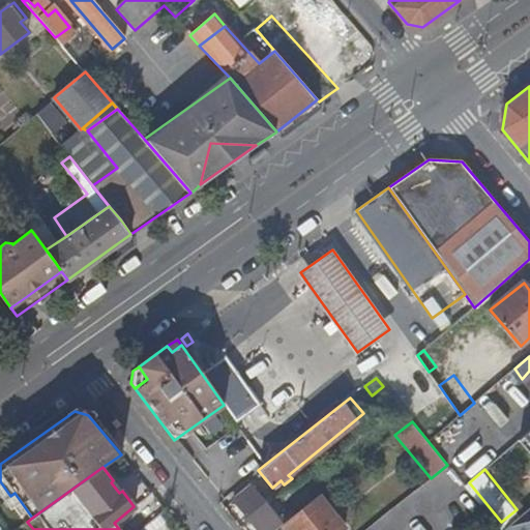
[(234,500),(258,529),(274,529),(282,525),(284,523),(252,484),(234,500)]
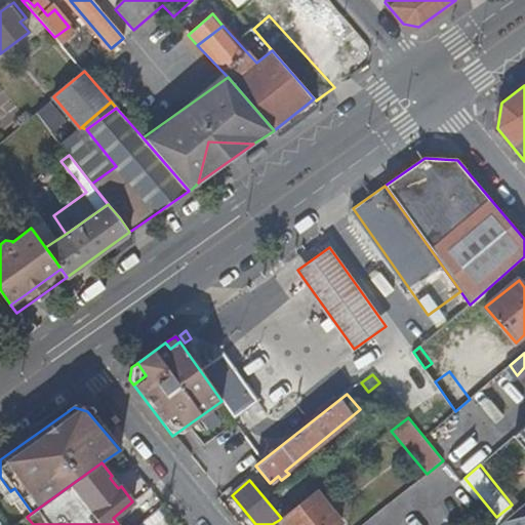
[(338,524),(341,523),(316,490),(291,510),(281,518),(279,520),(283,524),(338,524)]
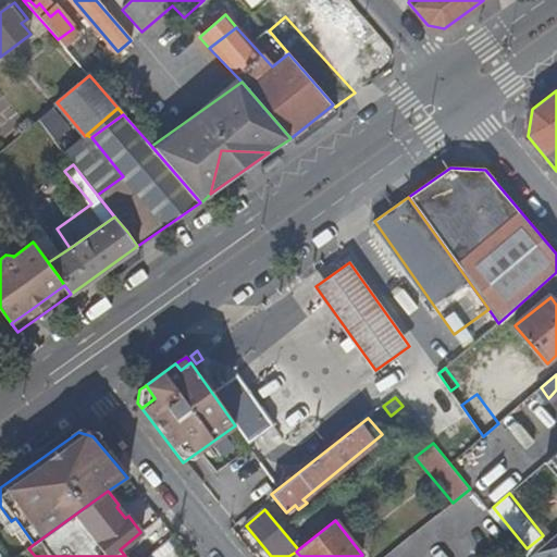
[(556,556),(556,539),(534,556),(556,556)]
